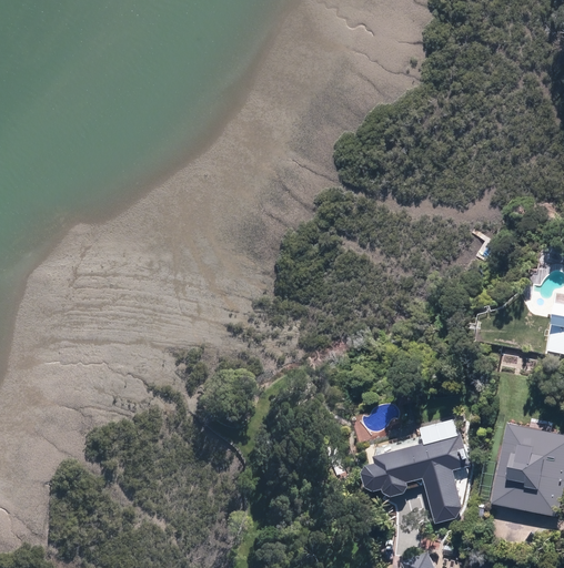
[(563,293),(556,292),(553,305),(555,305),(546,351),(563,354),(563,293)]
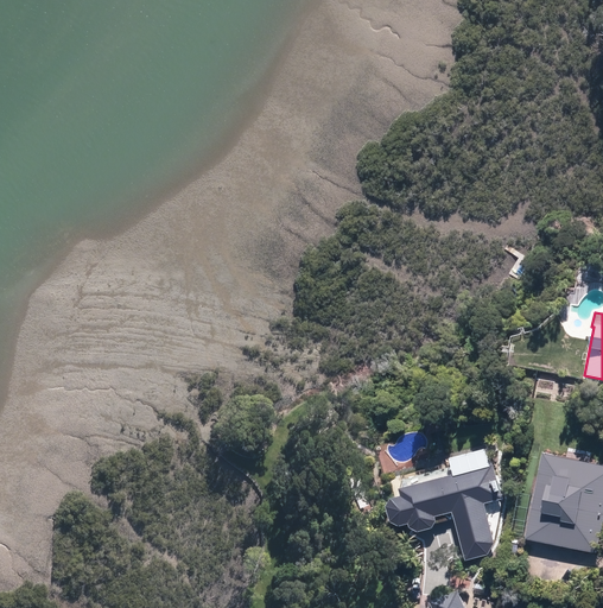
[(595,555),(602,515),(602,466),(541,454),(524,539),(595,555)]
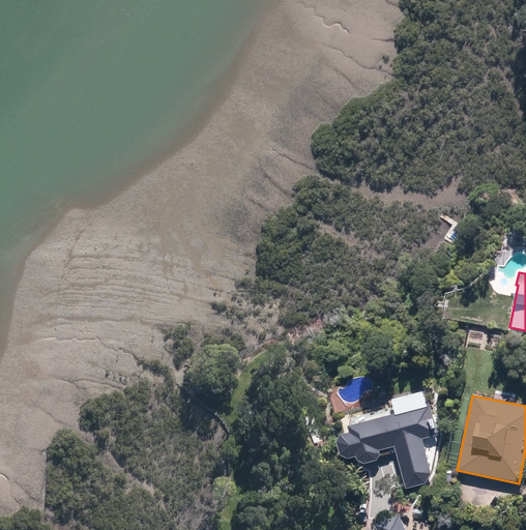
[(430,473),(420,439),(438,435),(430,405),(348,427),(350,433),(343,435),(339,442),(342,455),(349,459),(357,457),(358,461),(364,464),(376,461),(379,454),(379,450),(393,447),(405,490),(424,484),(430,473)]
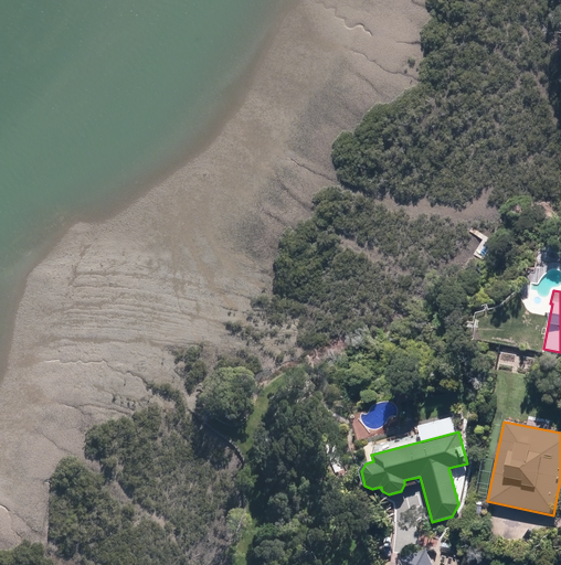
[(417,530),(413,546),(432,551),(436,534),(417,530)]
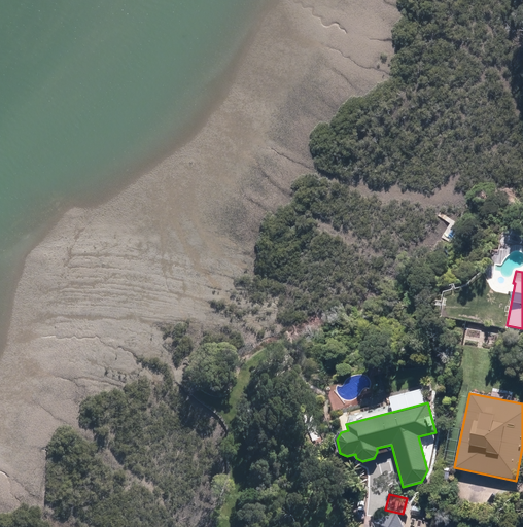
[(371,524),(372,526),(401,526),(395,514),(371,524)]
